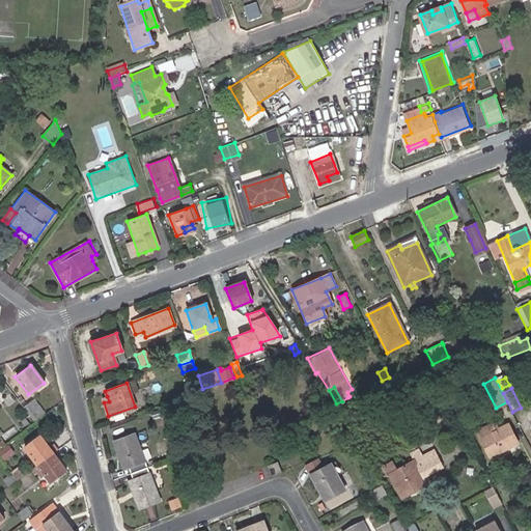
[(31,399),(22,407),(33,422),(43,415),(31,399)]
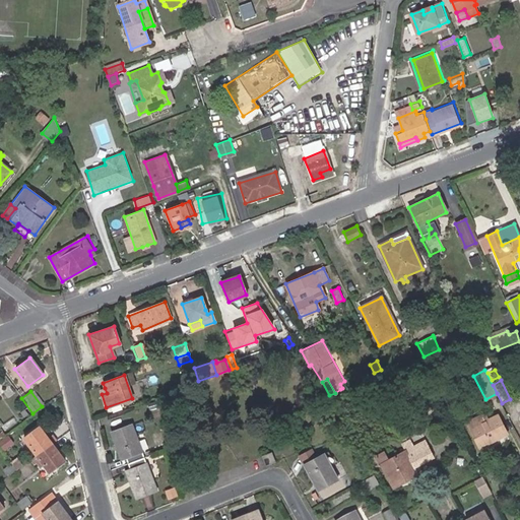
[(467,425),(470,431),(486,423),(483,415),(467,425)]
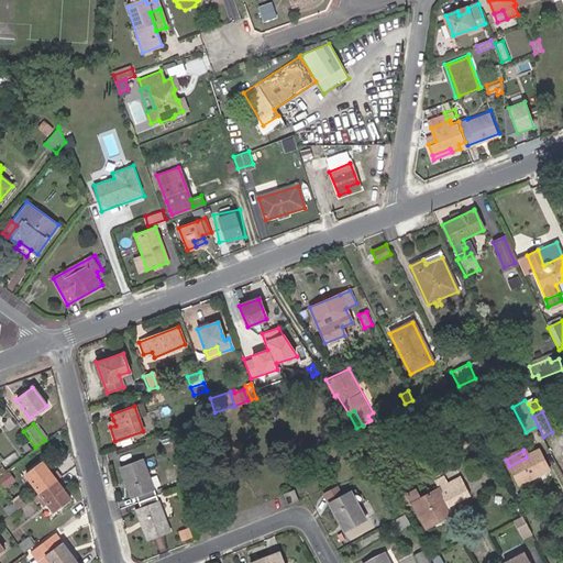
[(527,457),(509,466),(519,484),(547,470),(538,451),(527,457)]
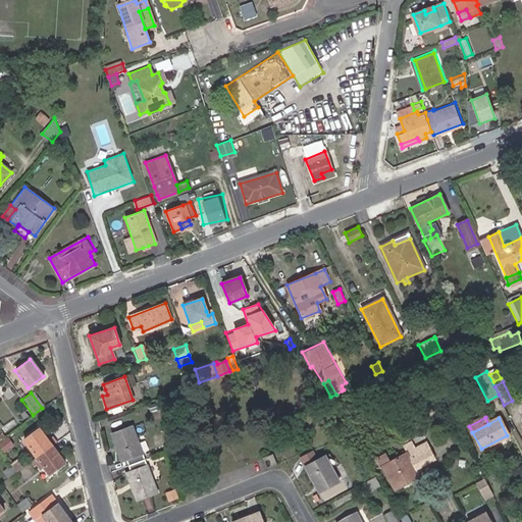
[(124,459),(126,465),(144,459),(132,425),(112,431),(118,449),(114,450),(118,461),(124,459)]
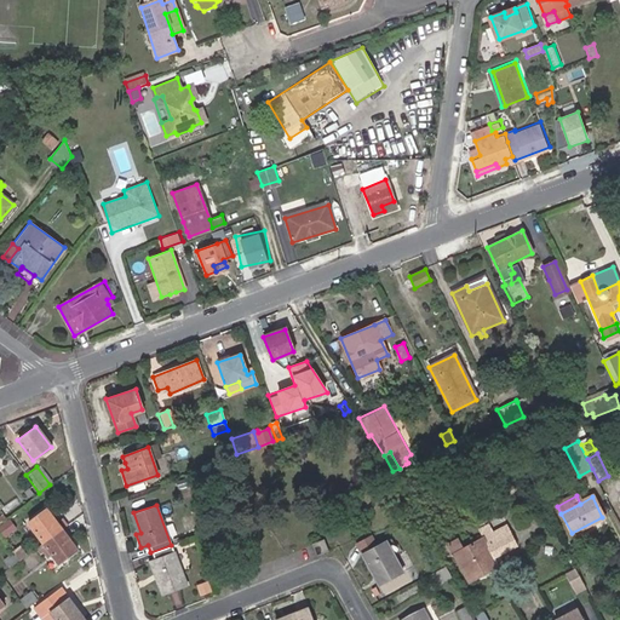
[(61,529),(65,526),(61,518),(56,522),(45,507),(28,521),(44,543),(61,529)]
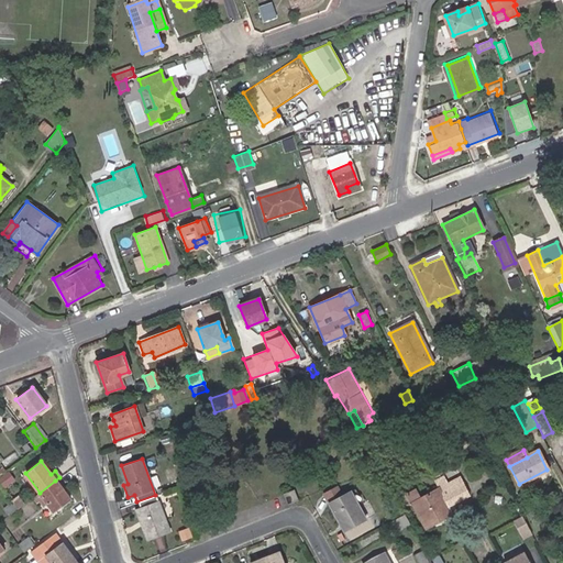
[(128,484),(121,465),(117,467),(123,485),(128,484)]
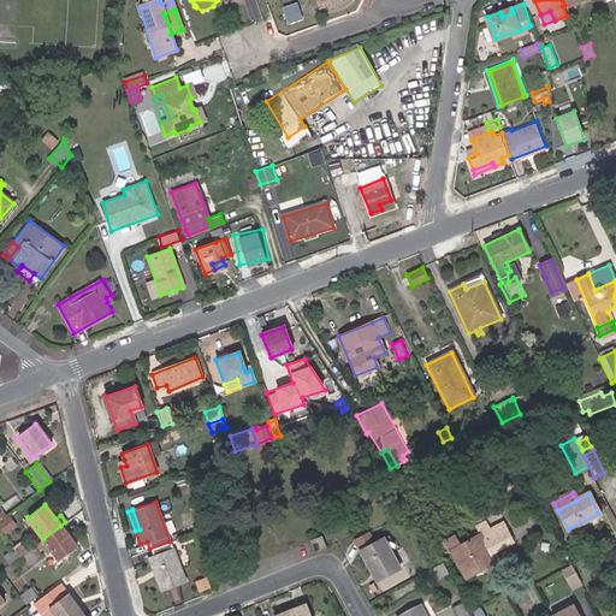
[(9,516),(0,522),(0,526),(3,531),(13,523),(9,516)]
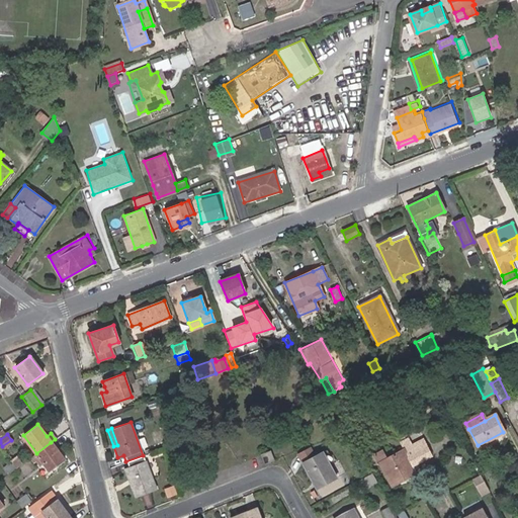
[(374,454),(379,463),(392,486),(414,473),(409,464),(412,463),(413,465),(431,455),(423,439),(412,445),(408,438),(400,442),(404,450),(387,458),(382,449),(374,454)]
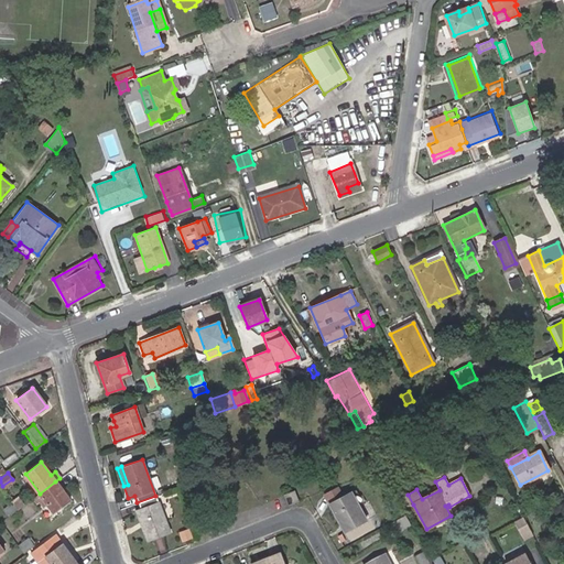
[(71,500),(55,481),(40,494),(42,496),(39,498),(40,500),(44,507),(47,505),(54,512),(71,500)]
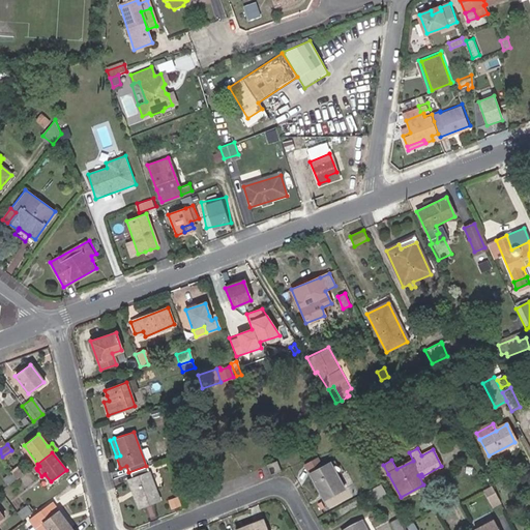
[(269,475),(280,471),(275,460),(265,464),(269,475)]
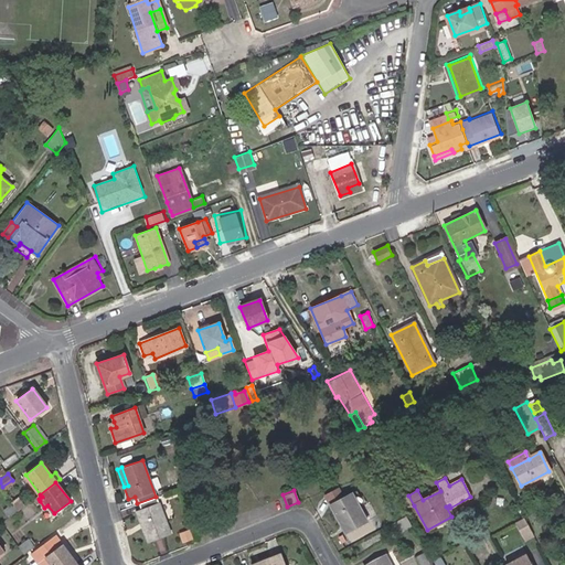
[(344,532),(365,520),(350,492),(329,504),(344,532)]
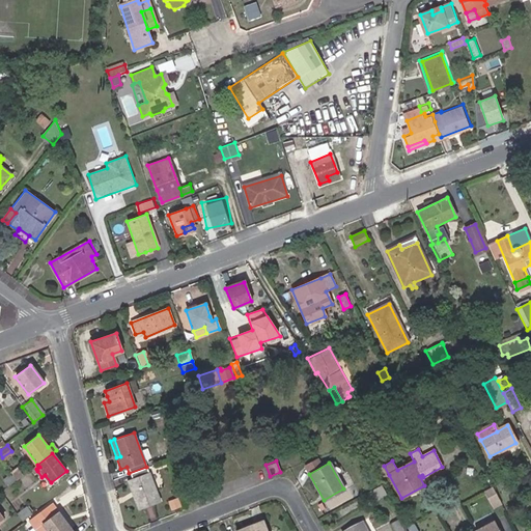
[(39,467),(37,465),(30,470),(34,474),(37,471),(36,469),(39,467)]
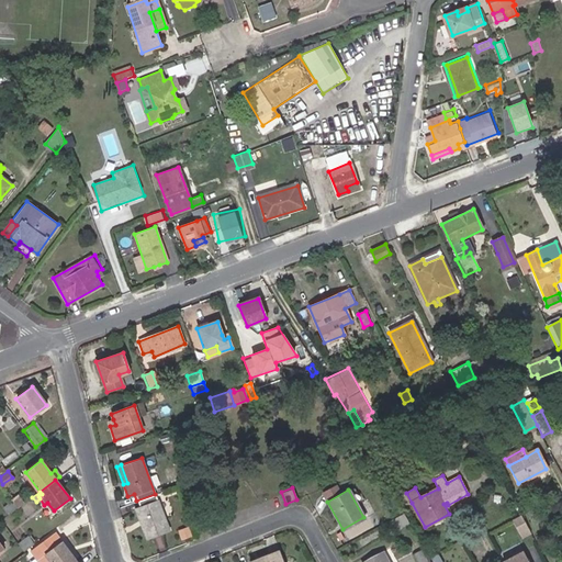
[(155,494),(136,501),(138,506),(132,508),(136,519),(139,518),(146,537),(167,529),(155,494)]
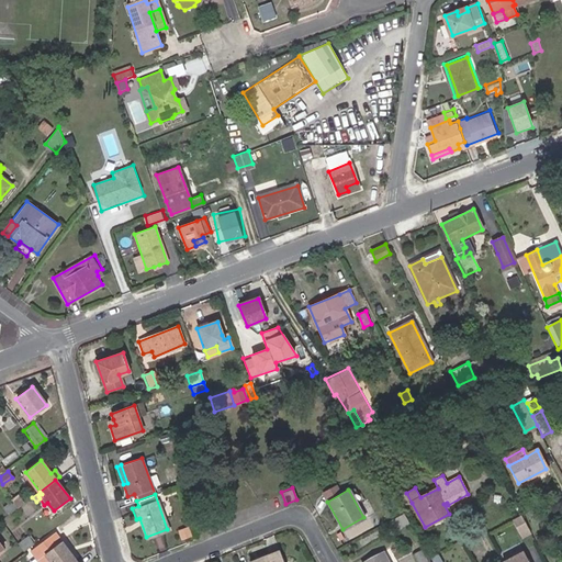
[(18,496),(12,501),(18,507),(23,503),(18,496)]
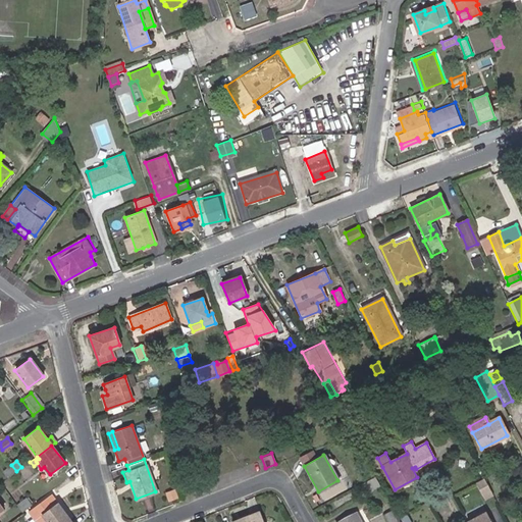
[(10,467),(3,472),(8,477),(15,472),(10,467)]
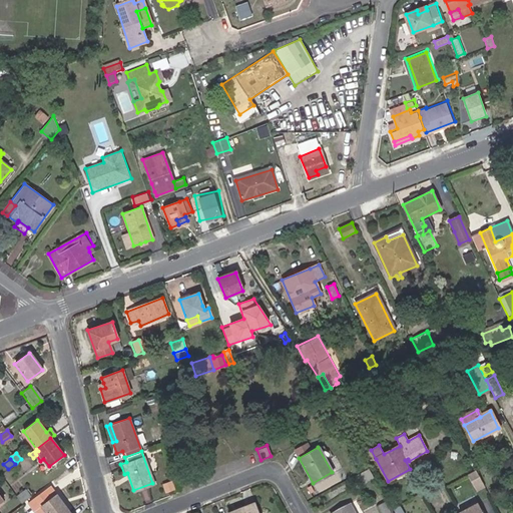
[(369,469),(356,476),(360,483),(361,485),(374,478),(369,469)]
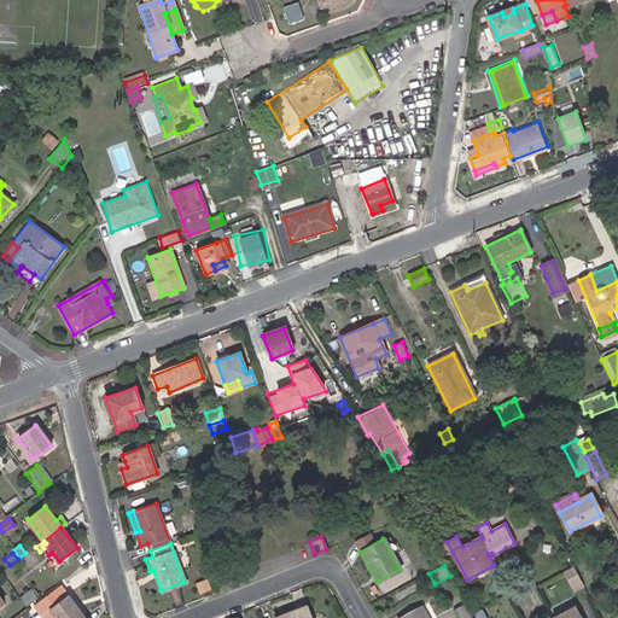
[(573,565),(564,570),(575,590),(584,586),(573,565)]
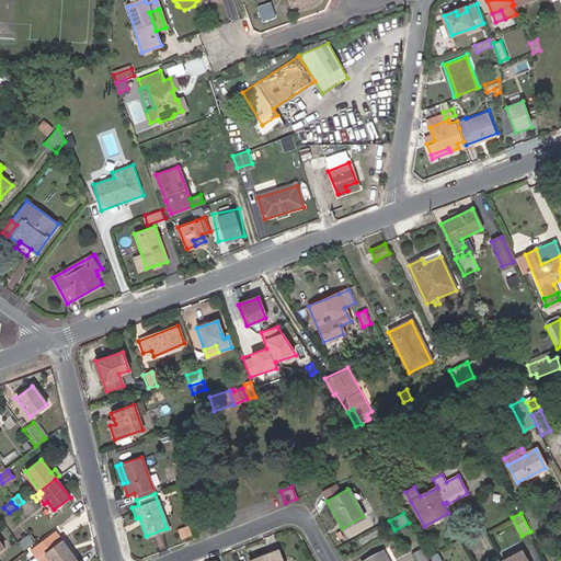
[(142,537),(146,536),(139,517),(136,518),(142,537)]
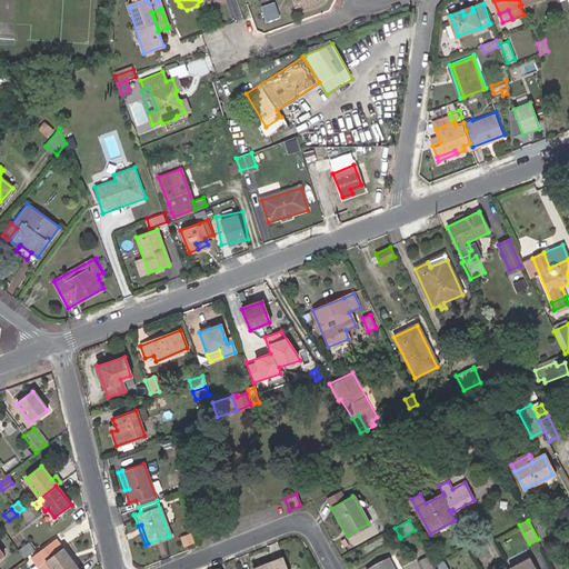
[(75,568),(77,568),(62,548),(56,539),(37,552),(41,559),(35,565),(38,568),(75,568)]
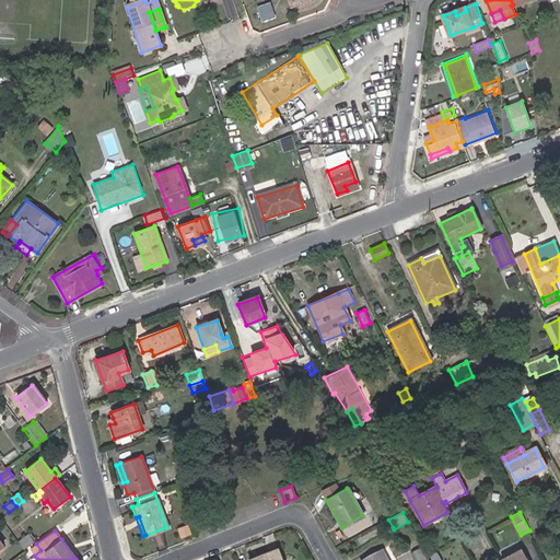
[(23,550),(33,543),(26,533),(15,541),(23,550)]
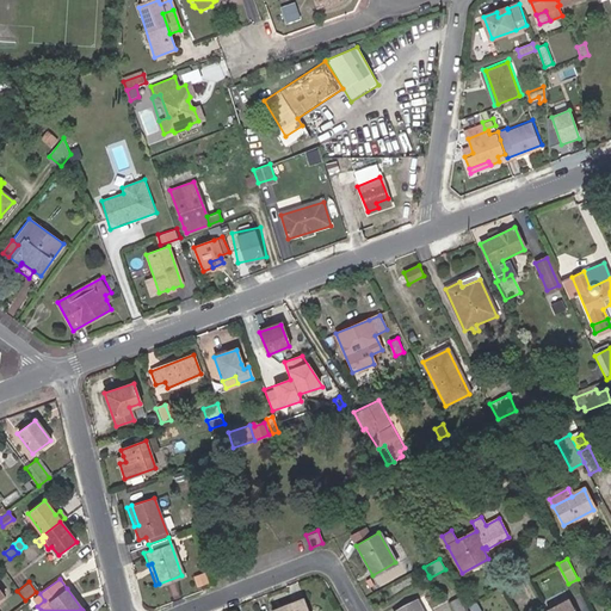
[(44,600),(39,593),(32,599),(37,606),(44,600)]
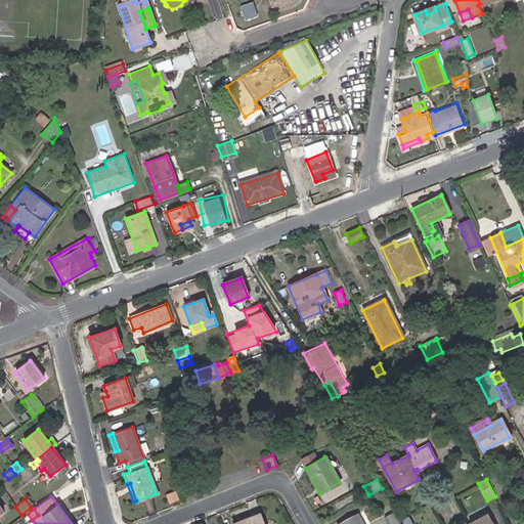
[(402,523),(396,512),(388,516),(392,523),(402,523)]
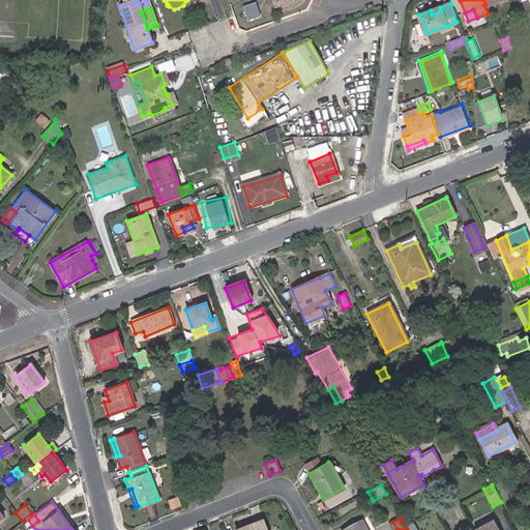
[(246,529),(244,525),(232,529),(262,529),(259,520),(249,523),(251,527),(246,529)]
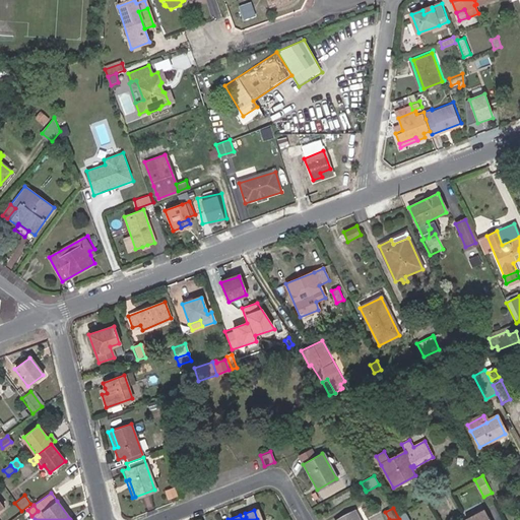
[(359,519),(353,510),(337,519),(336,519),(359,519)]
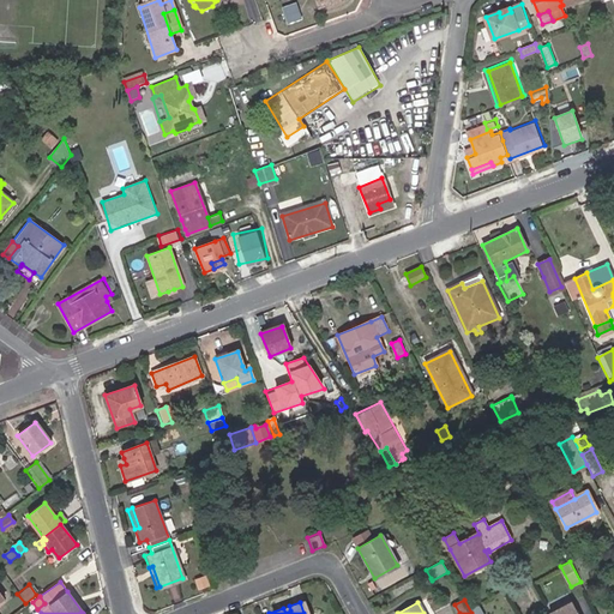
[(578,613),(572,602),(549,613),(578,613)]
